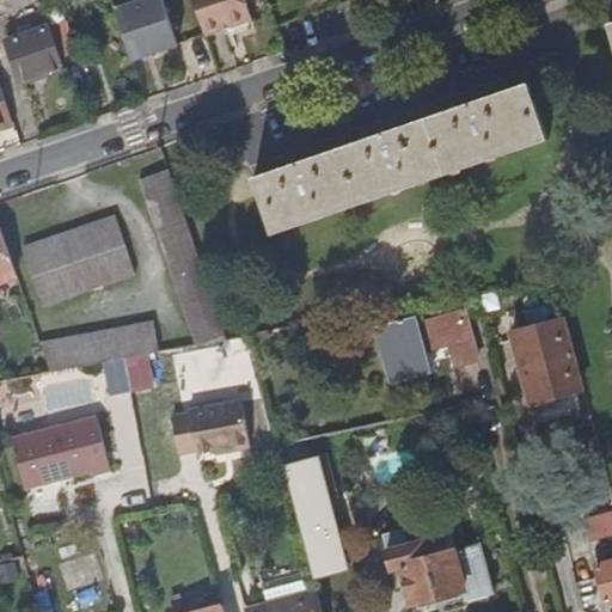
[(56,0),(41,0),(55,37),(68,34),(56,0)]
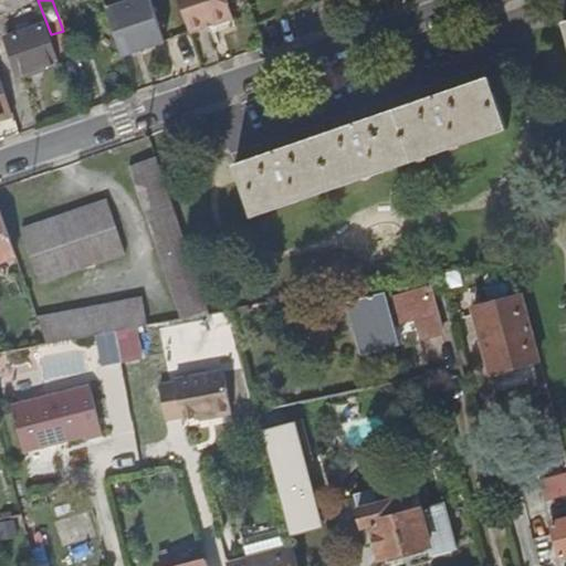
[(165,41),(149,0),(130,0),(106,9),(123,55),(165,41)]
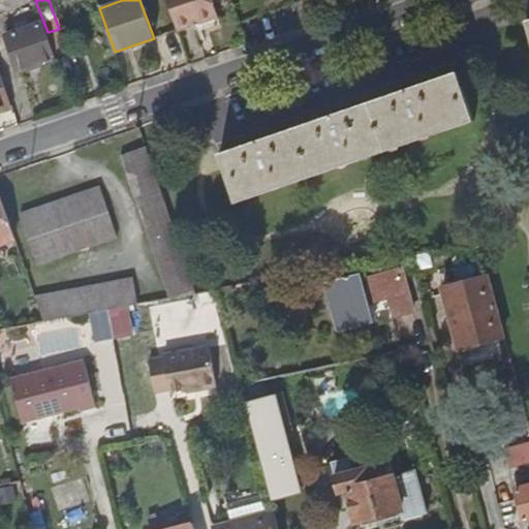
[(167,0),(179,31),(219,17),(213,0),(167,0)]
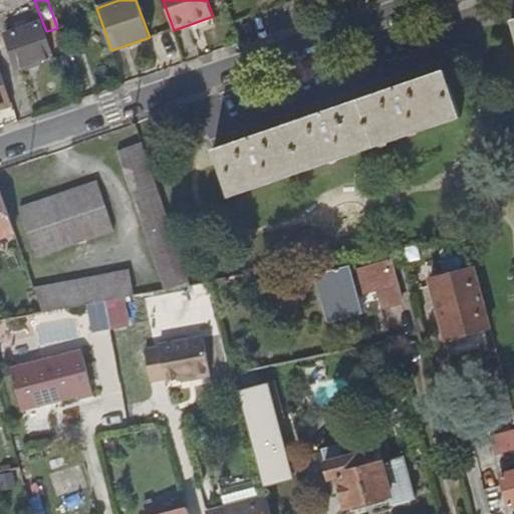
[(17,67),(53,54),(42,21),(5,34),(17,67)]
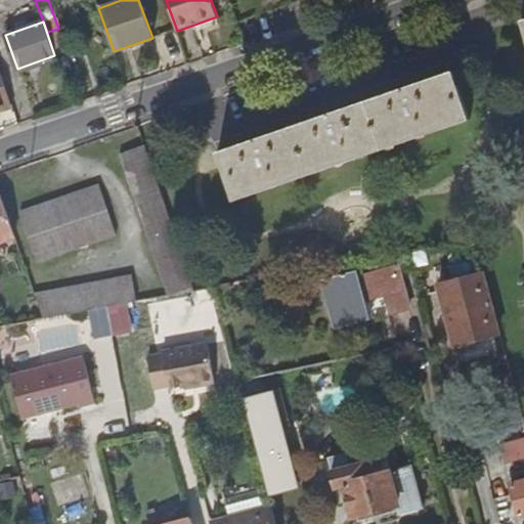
[(217,153),(233,201),(470,119),(453,71),(217,153)]
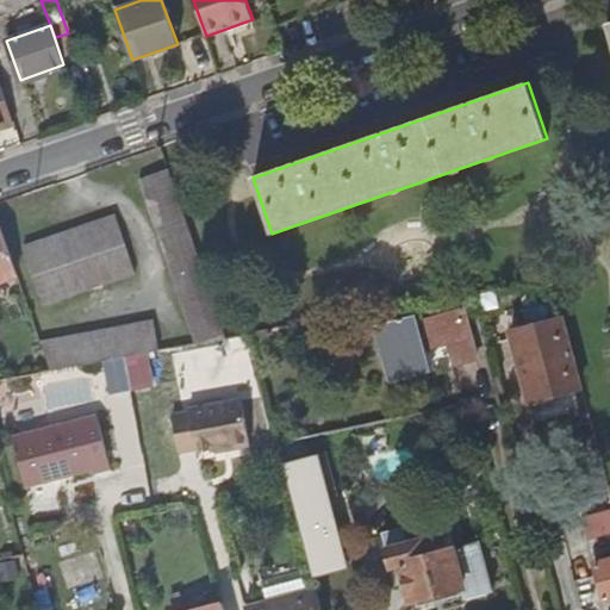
[(0,128),(13,124),(0,83),(0,128)]
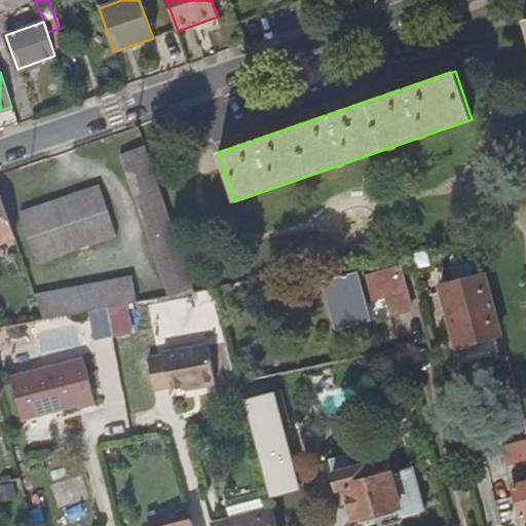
[(194,290),(146,144),(120,153),(168,295),(194,290)]
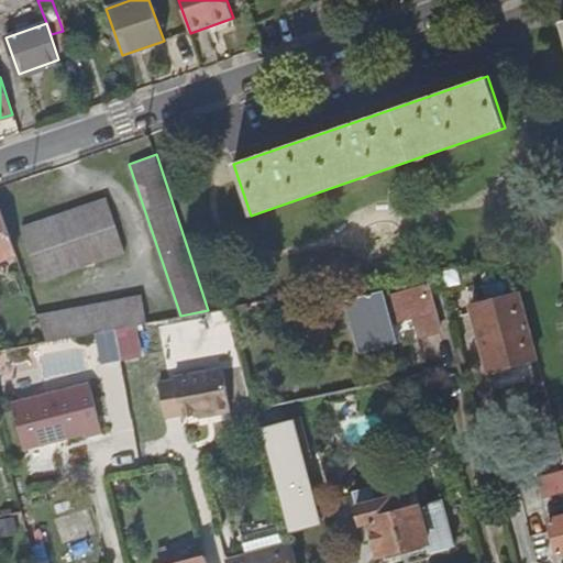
[(107,199),(22,228),(41,282),(125,253),(107,199)]
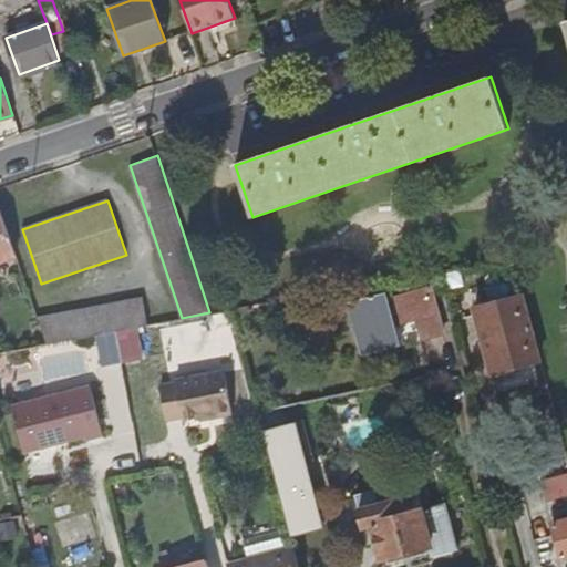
[(0,258),(16,254),(1,209),(0,209),(0,258)]
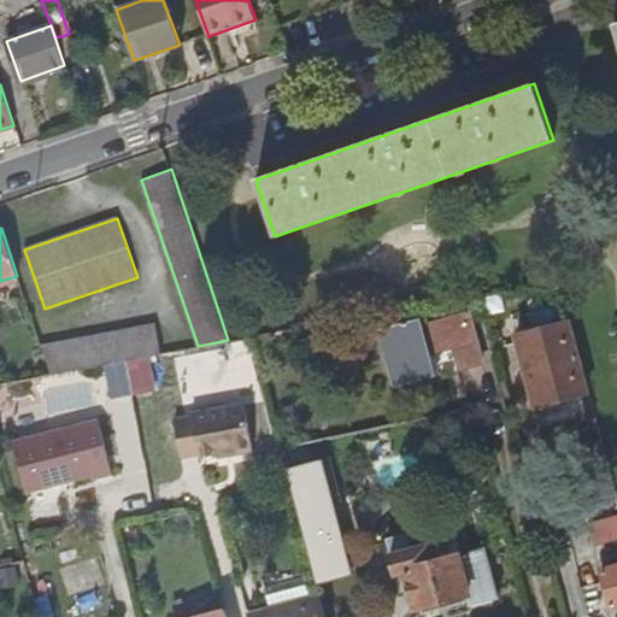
[(418,322),(381,331),(395,386),(434,376),(428,356),(454,348),(460,370),(481,364),(468,315),(421,327),(418,322)]
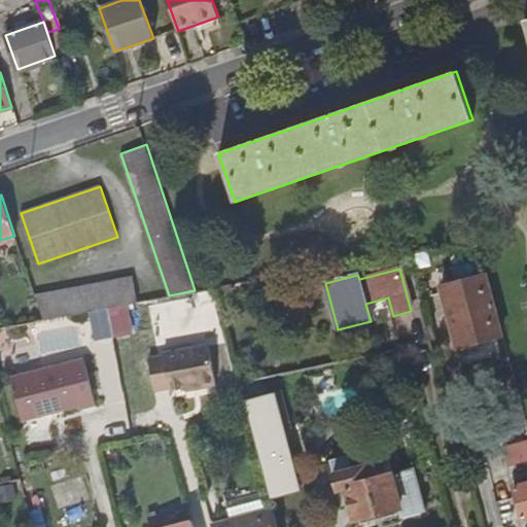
[(457,347),(503,334),(487,272),(441,284),(457,347)]
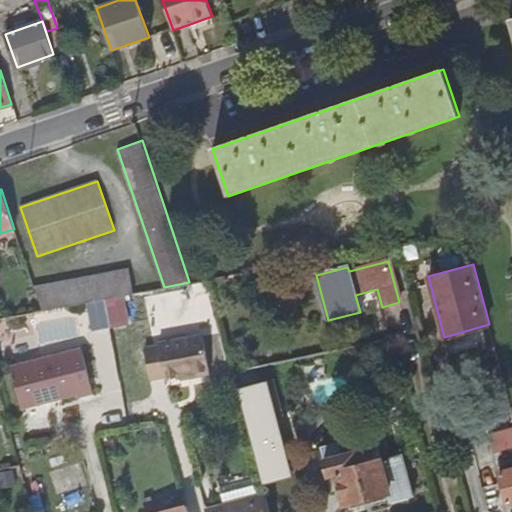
[(34,286),(42,310),(88,301),(104,298),(122,295),(133,293),(128,268),(34,286)]
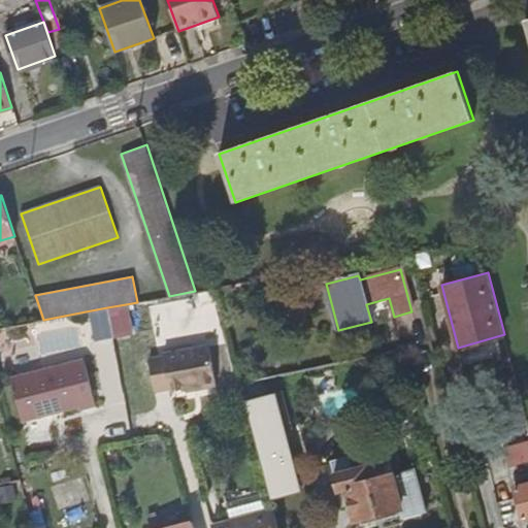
[(230,285),(213,288),(217,299),(234,296),(230,285)]
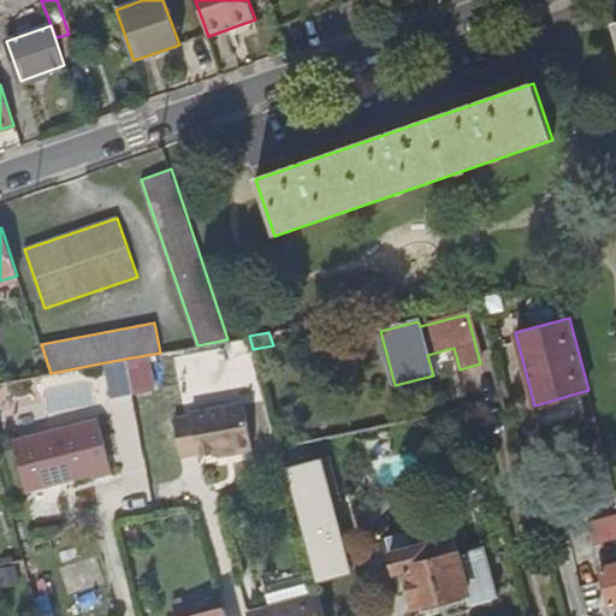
[(147,355),(125,359),(131,392),(154,388),(147,355)]
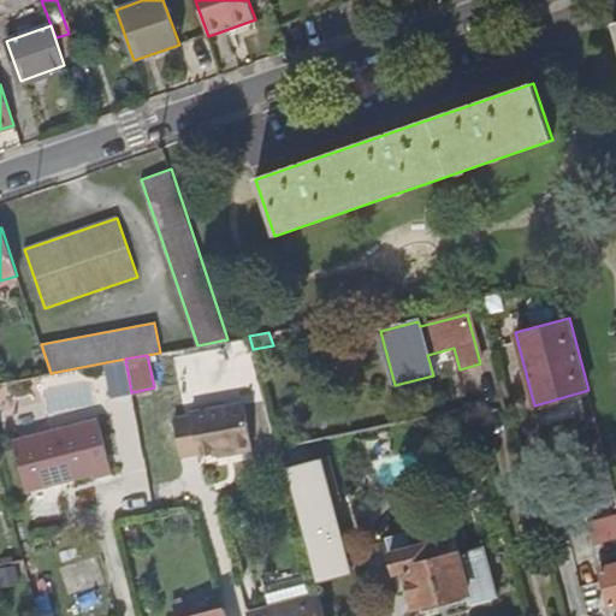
[(125,359),(106,362),(113,396),(131,392),(125,359)]
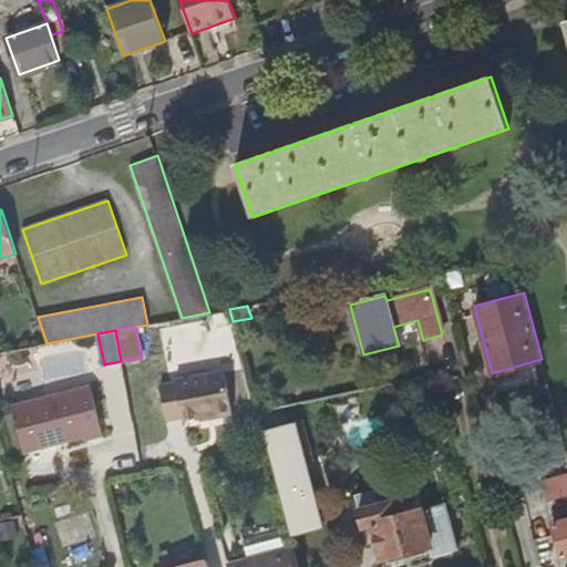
[(182,415),(183,420),(232,411),(225,374),(176,383),(176,387),(160,389),(165,419),(182,415)]
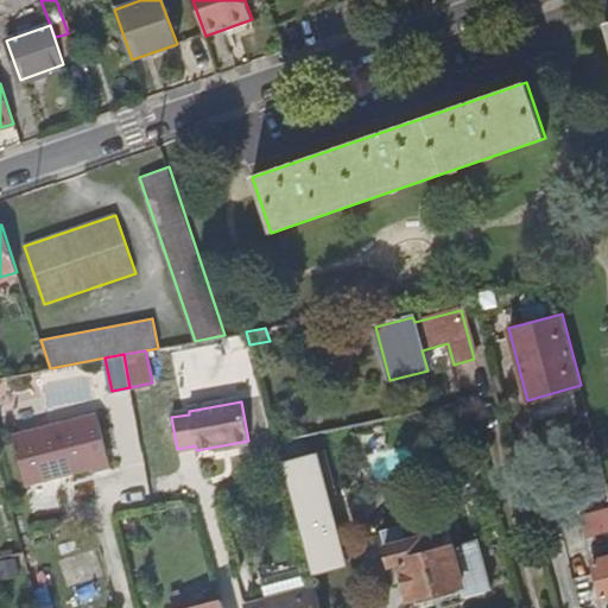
[(96,412),(13,435),(26,483),(92,466),(93,469),(111,464),(96,412)]
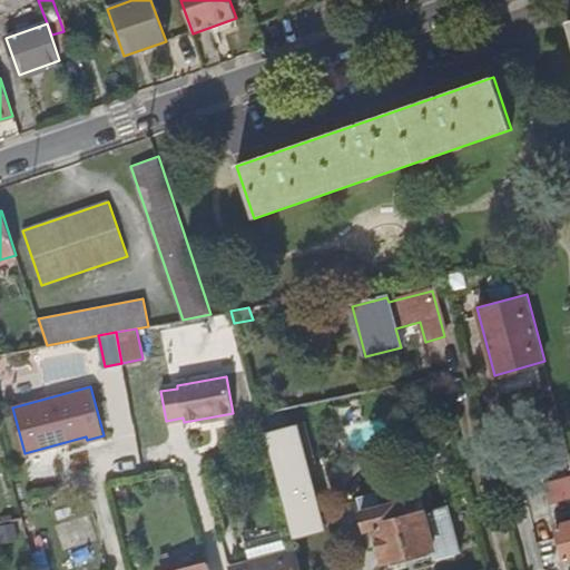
[(569,498),(569,473),(543,481),(549,503),(569,498)]
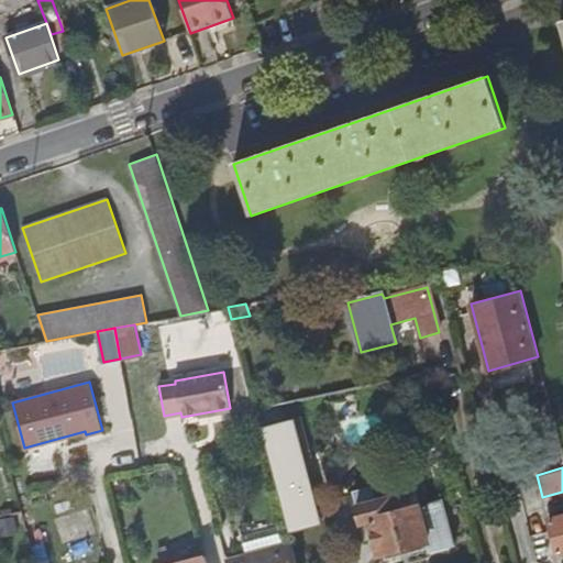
[(372,521),(381,555),(428,543),(430,553),(455,545),(443,499),(422,505),(418,489),(377,500),(373,486),(354,492),(363,523),(372,521)]
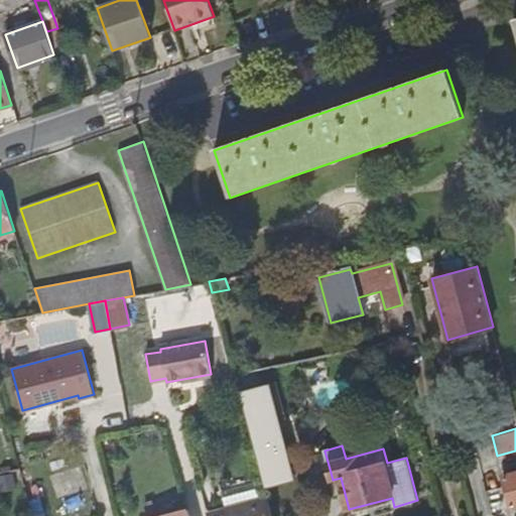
[(515,471),(502,475),(511,507),(515,505),(515,471)]
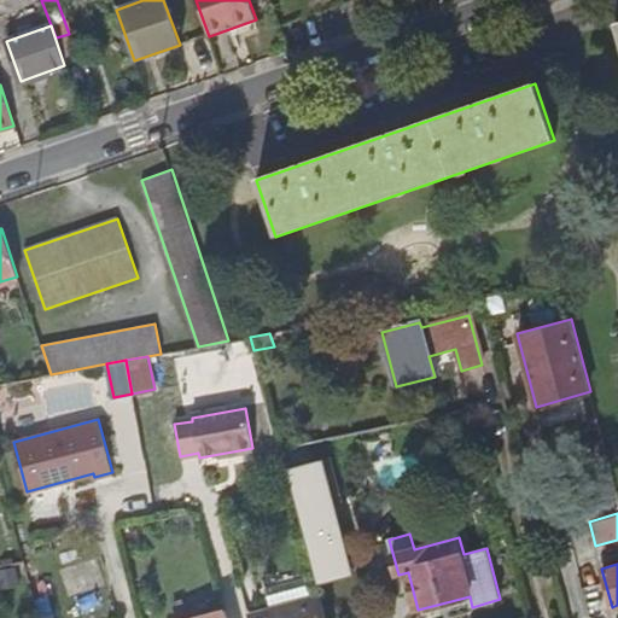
[(326,617),(321,598),(249,617),(326,617)]
